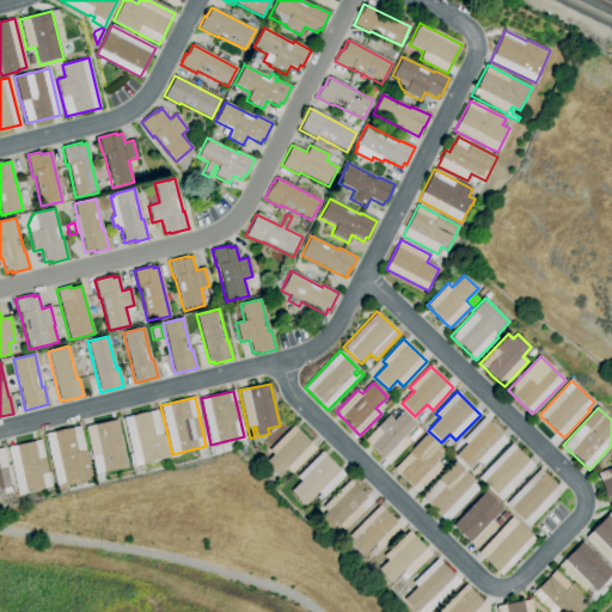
[(134,465),(134,461),(130,463),(129,454),(132,453),(123,418),(157,410),(163,436),(165,444),(164,444),(167,458),(134,465)]
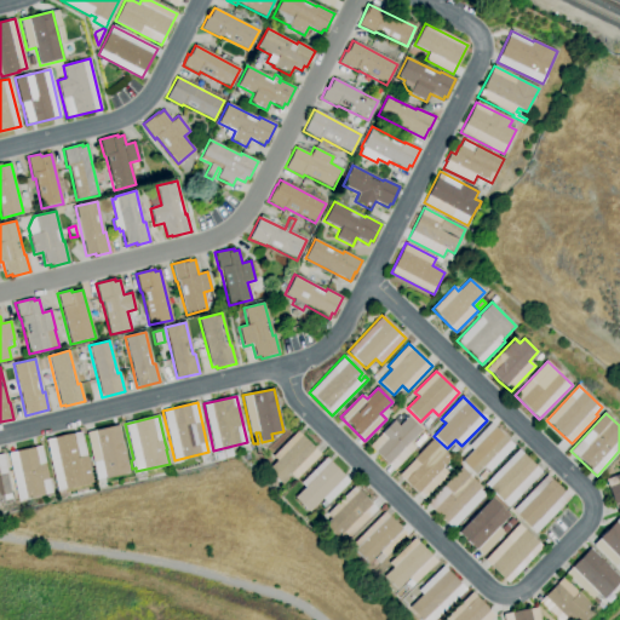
[(394,470),(369,447),(392,422),(399,426),(408,417),(422,430),(409,443),(412,446),(420,436),(424,440),(415,449),(414,448),(394,470)]
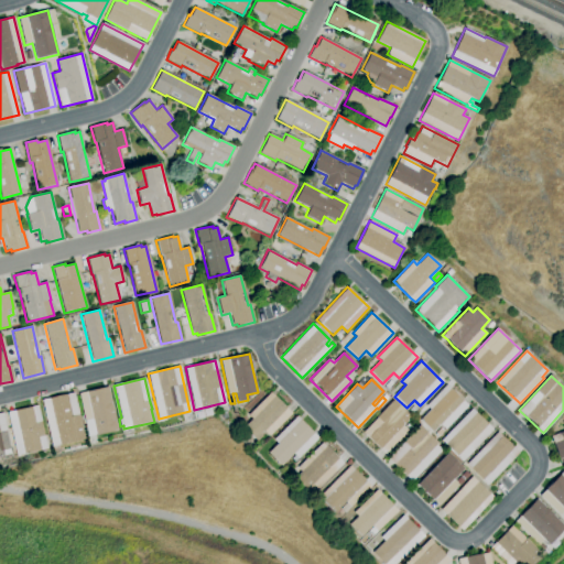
[(432,432),(420,420),(430,410),(425,405),(446,384),(467,405),(445,430),(440,424),(432,432)]
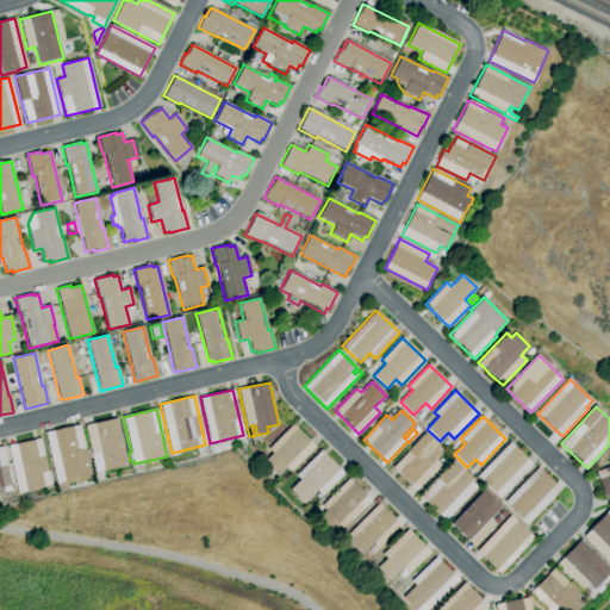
[(95,472),(85,425),(116,418),(126,466),(104,471),(95,472)]
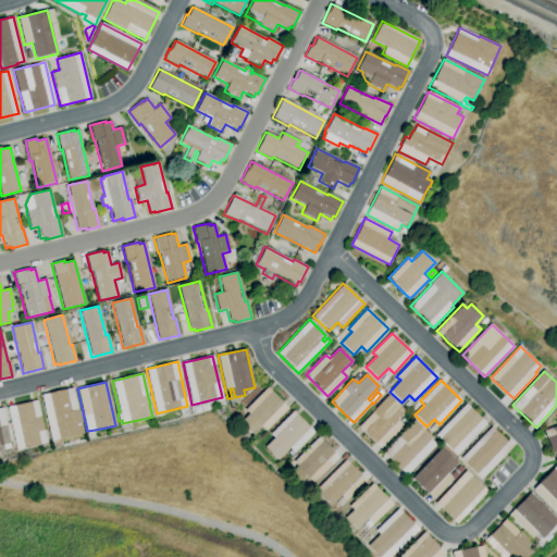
[(53,450),(40,395),(73,387),(83,434),(59,440),(61,448),(53,450)]
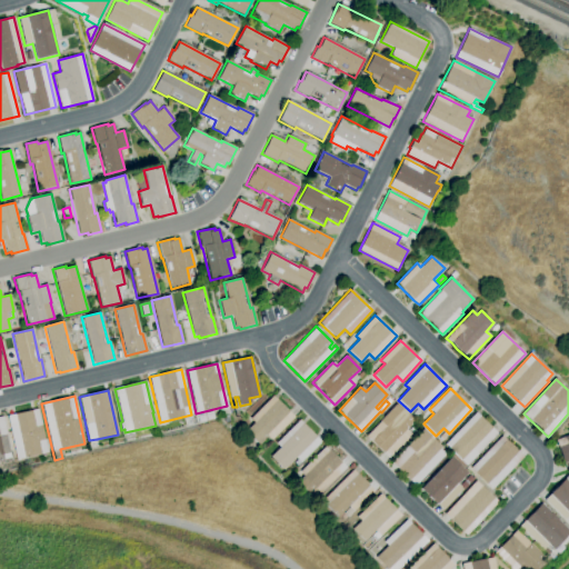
[(258,443),(245,431),(253,422),(249,419),(272,396),(293,417),(271,440),(266,435),(258,443)]
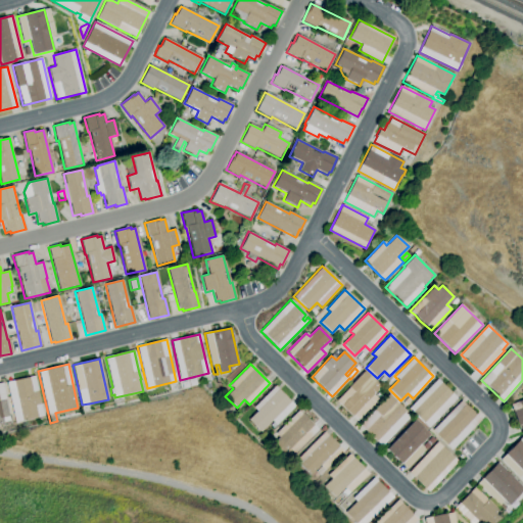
[(358,421),(352,417),(340,406),(341,406),(336,401),(348,388),(348,387),(364,371),(381,387),(373,395),(378,399),(358,421)]
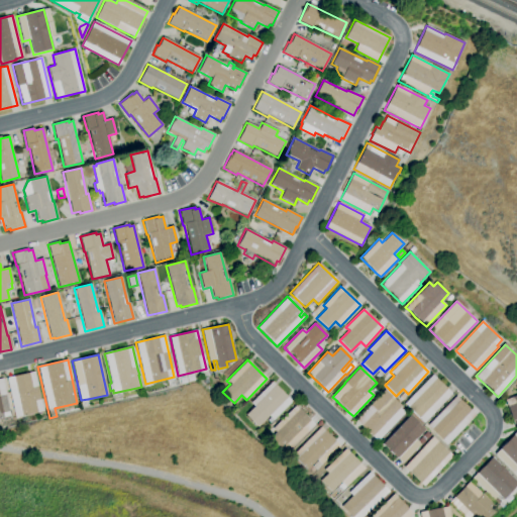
[(15,417),(6,378),(34,372),(43,411),(15,417)]
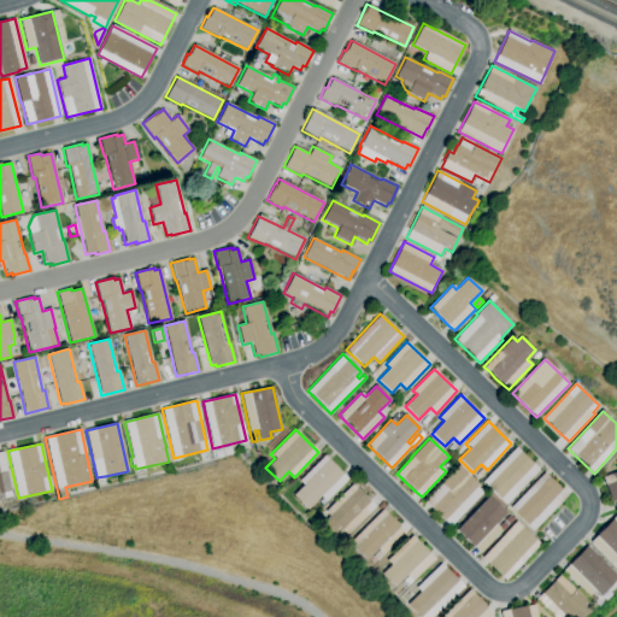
[(505,505),(481,482),(516,447),(539,470),(505,505)]
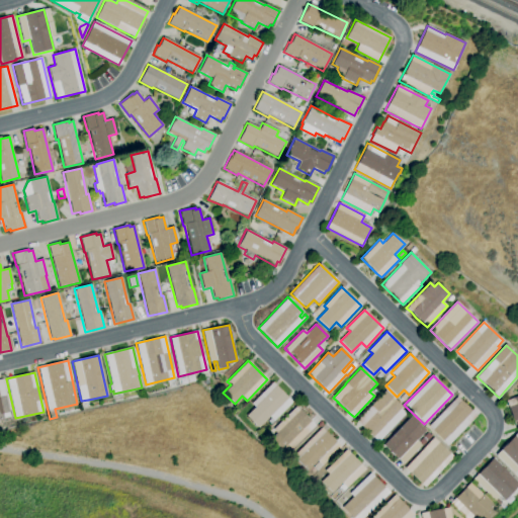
[(0,419),(0,379),(3,379),(10,417),(0,419)]
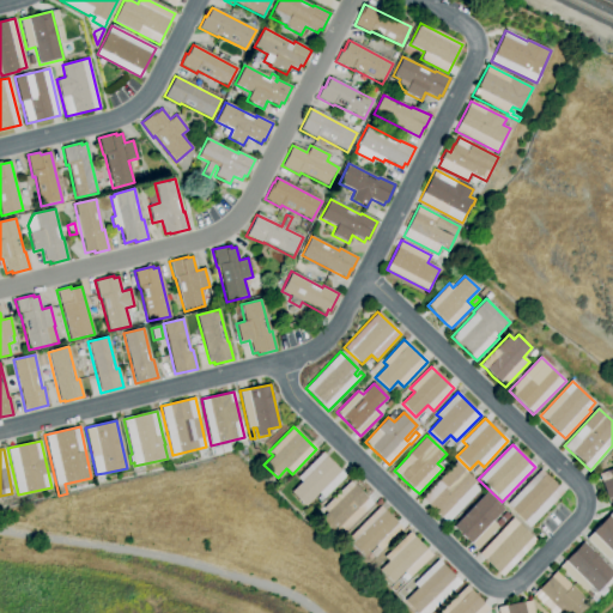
[(305,507),(291,492),(301,481),(297,478),(322,453),(346,477),(320,502),(316,498),(321,495),(319,493),(305,507)]
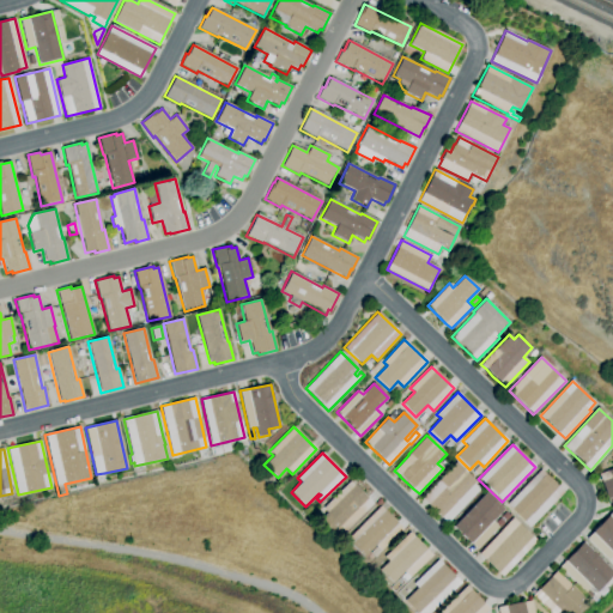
[(448,523),(435,513),(422,498),(455,462),(474,481),(473,484),(479,489),(448,523)]
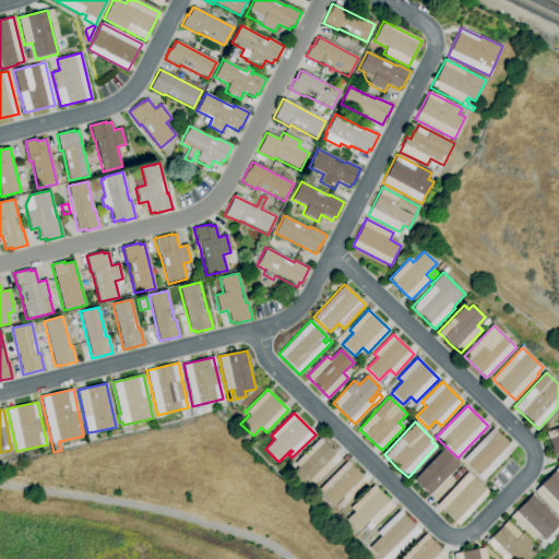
[(558,462),(557,463),(546,432),(558,427),(558,462)]
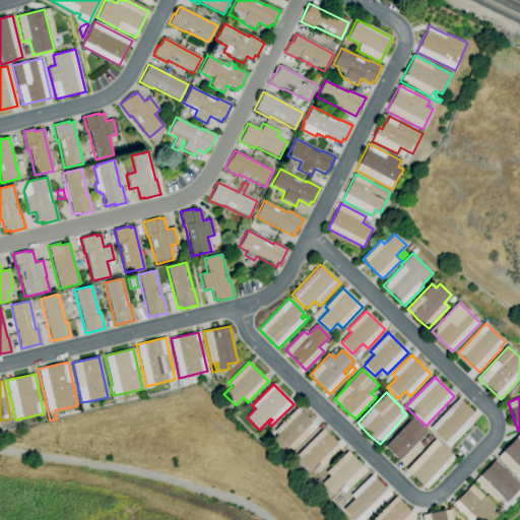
[(449,448),(429,429),(458,398),(477,417),(449,448)]
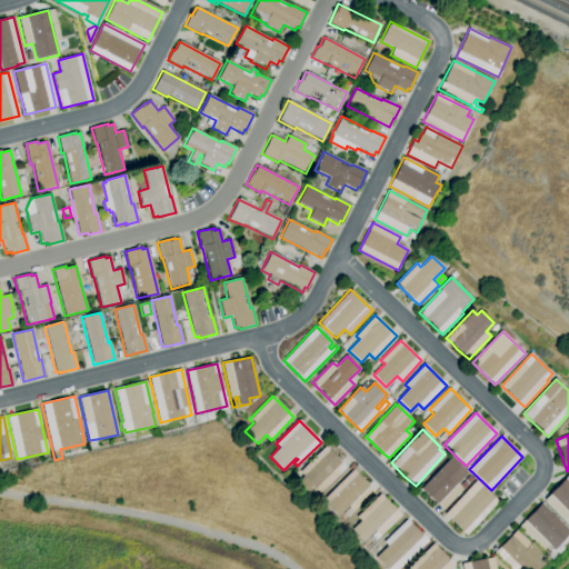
[(315,500),(297,482),(303,476),(300,472),(325,447),(346,468),(315,500)]
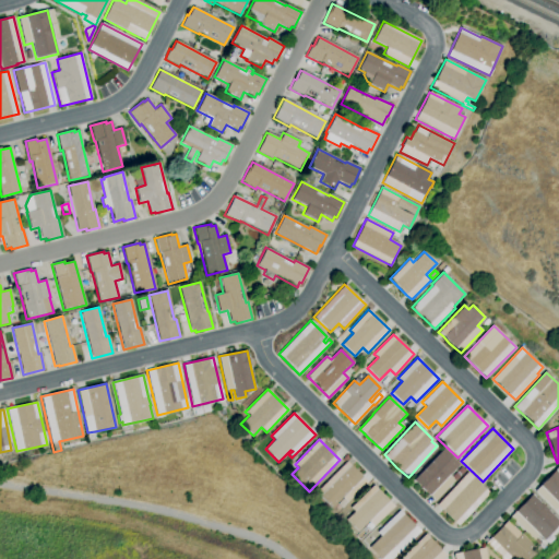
[(433,501),(420,489),(413,480),(442,449),(459,464),(448,475),(453,480),(433,501)]
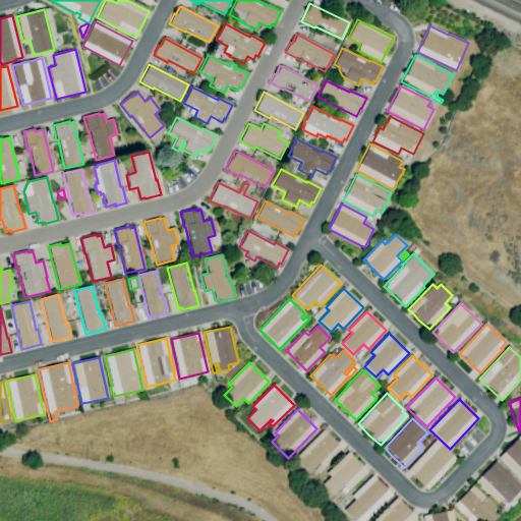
[(320,474),(315,470),(321,465),(320,464),(309,473),(295,459),(323,430),(343,450),(320,474)]
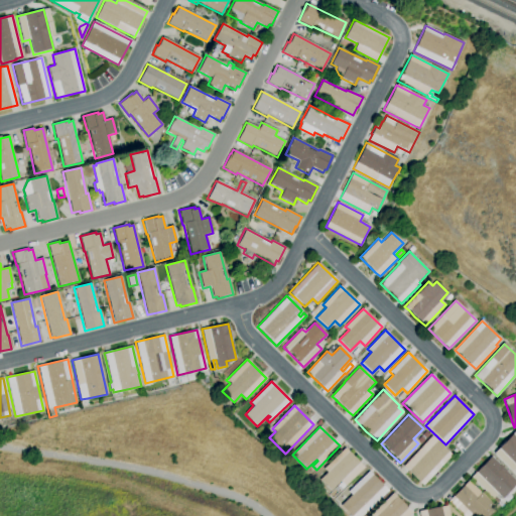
[(515,468),(512,472),(493,454),(515,430),(515,431),(515,468)]
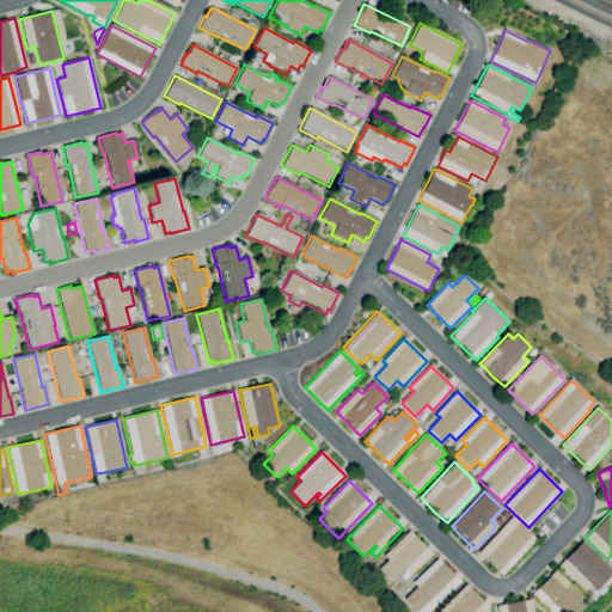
[(501,576),(477,554),(510,518),(534,539),(501,576)]
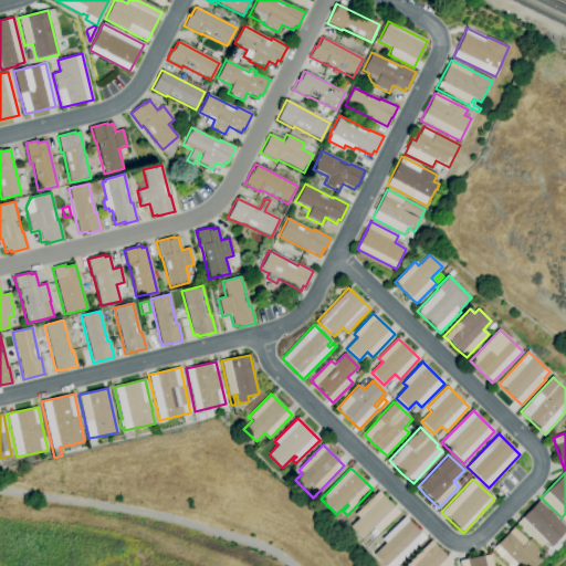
[(363,538),(350,526),(359,519),(355,514),(378,491),(399,513),(376,537),(371,532),(375,528),(374,527),(363,538)]
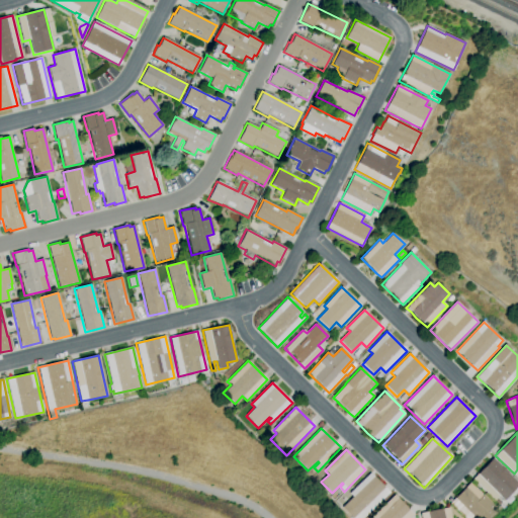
[(517,492),(502,508),(470,479),(491,457),(517,484),(517,492)]
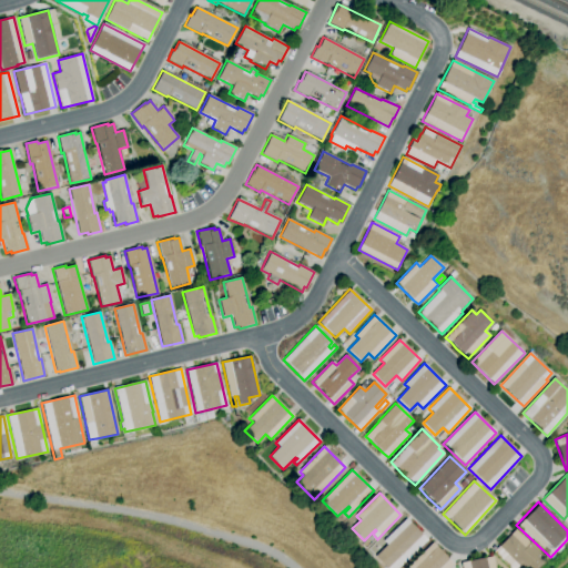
[(399,567),(386,567),(375,557),(387,545),(383,541),(405,519),(427,540),(399,567)]
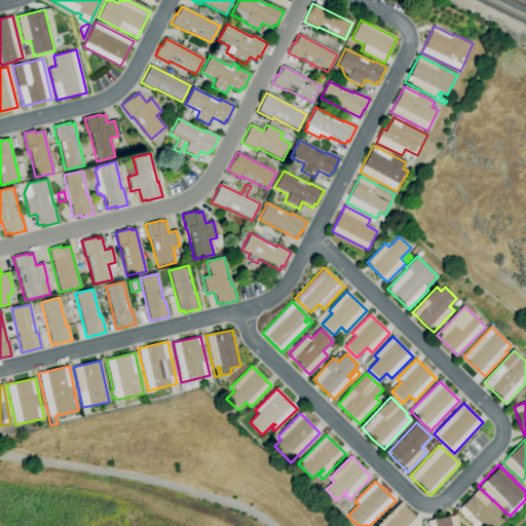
[(497,525),(472,525),(456,512),(477,490),(505,518),(497,525)]
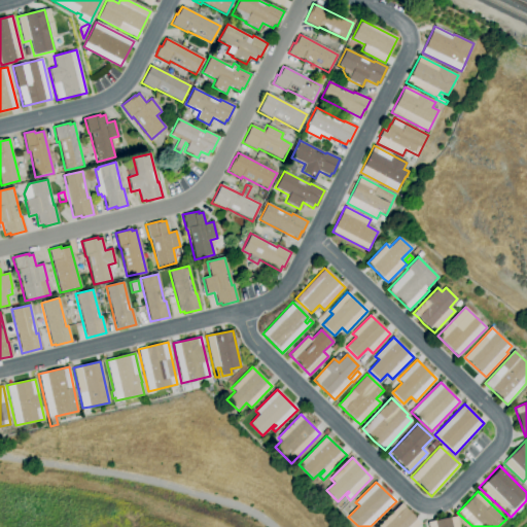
[(377,526),(400,503),(421,524),(418,526),(377,526)]
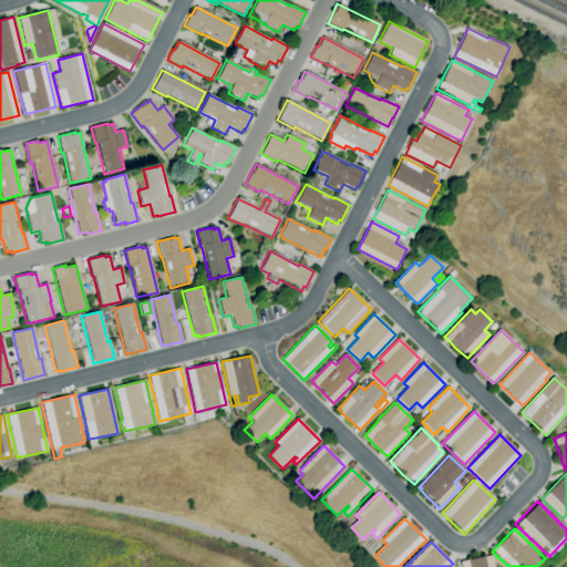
[(461,566),(460,562),(492,556),(493,566),(461,566)]
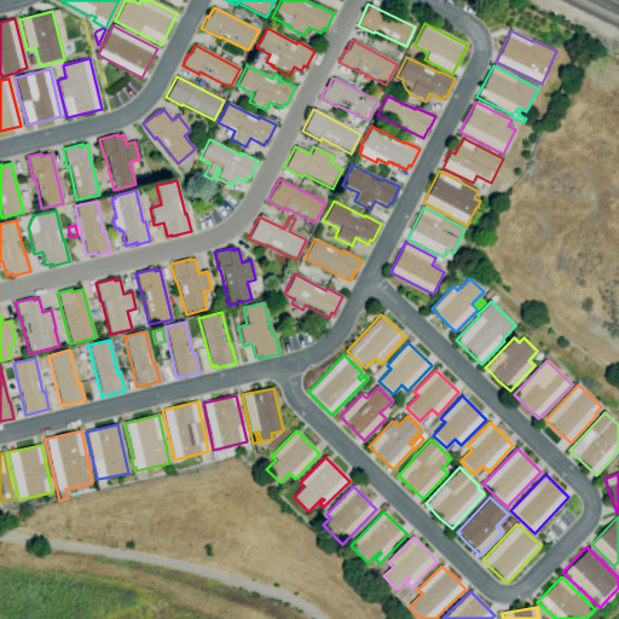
All buildings are outlined.
